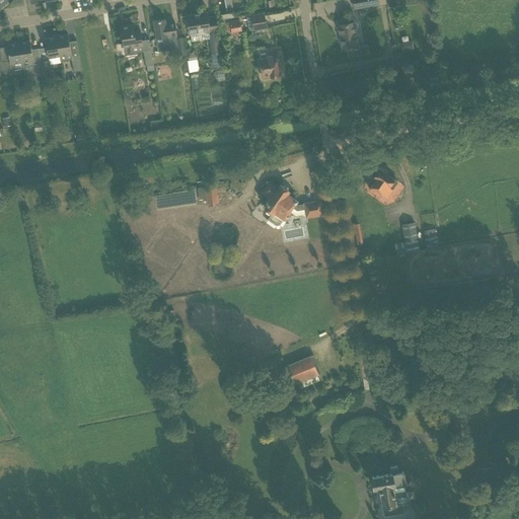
[(0,0),(0,9),(9,2),(7,0),(0,0)]
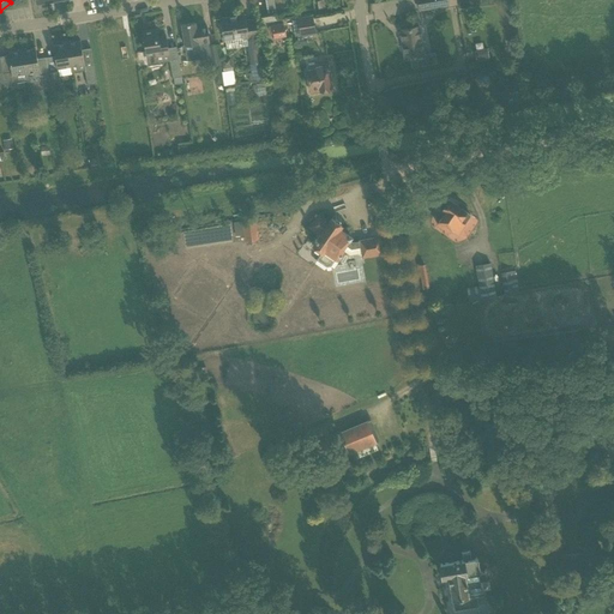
[(417,0),(420,10),(431,8),(449,5),(447,0),(417,0)]
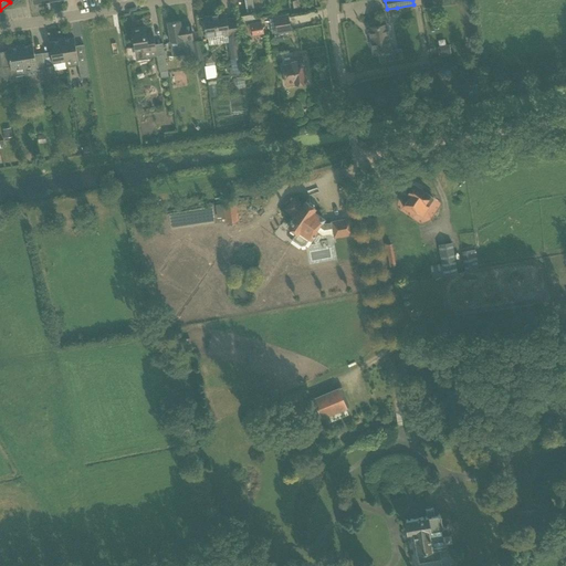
[(219,14),(205,17),(207,37),(208,37),(209,45),(229,42),(231,60),(233,72),(243,71),(241,58),(242,58),(240,43),(239,43),(238,34),(234,18),(226,19),(226,17),(219,18),(219,14)]
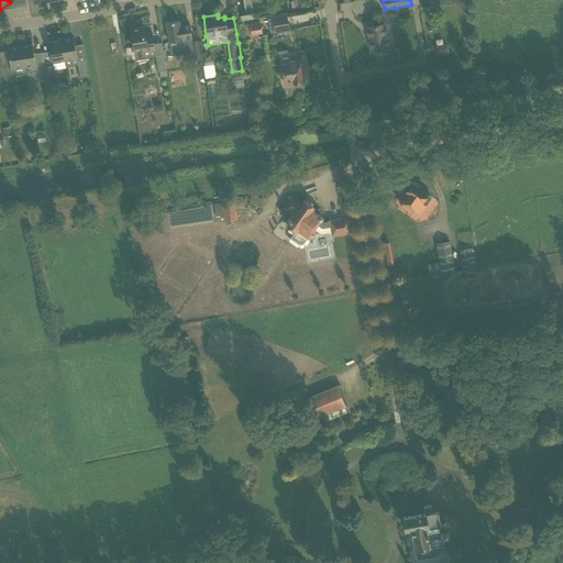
[(275,33),(289,30),(286,14),(272,17),(275,33)]
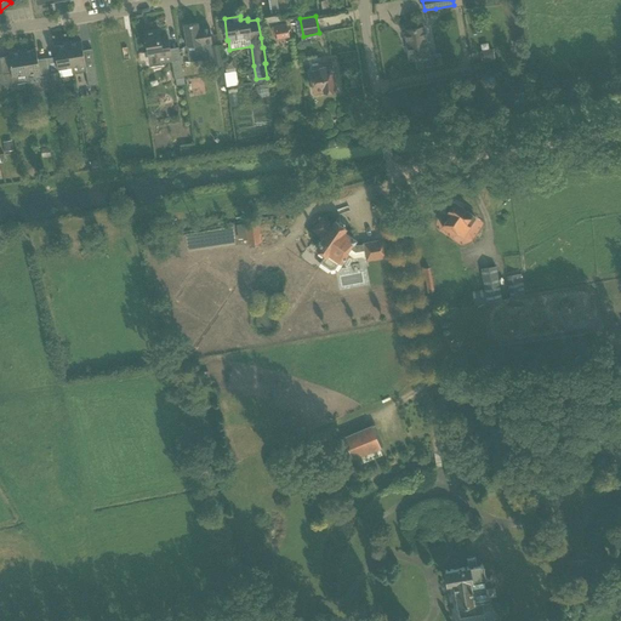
[(212,43),(210,27),(198,29),(198,23),(183,26),(187,46),(212,43)]
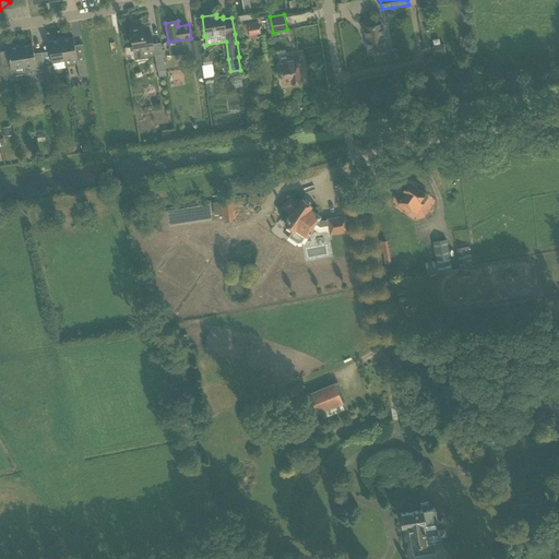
[(249,35),(260,33),(259,28),(258,24),(248,26),(249,35)]
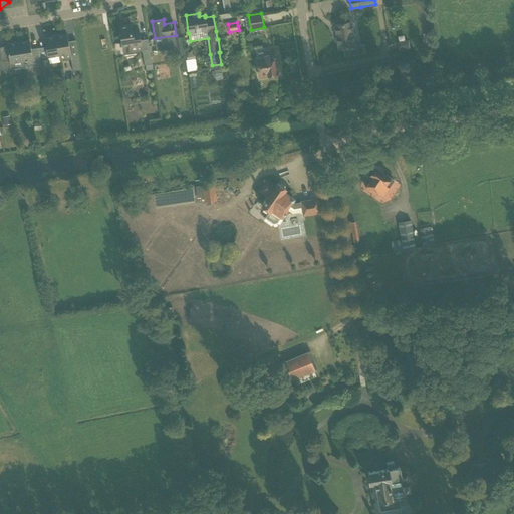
[(359,54),(357,45),(355,46),(350,22),(335,25),(339,49),(343,48),(345,56),(359,54)]
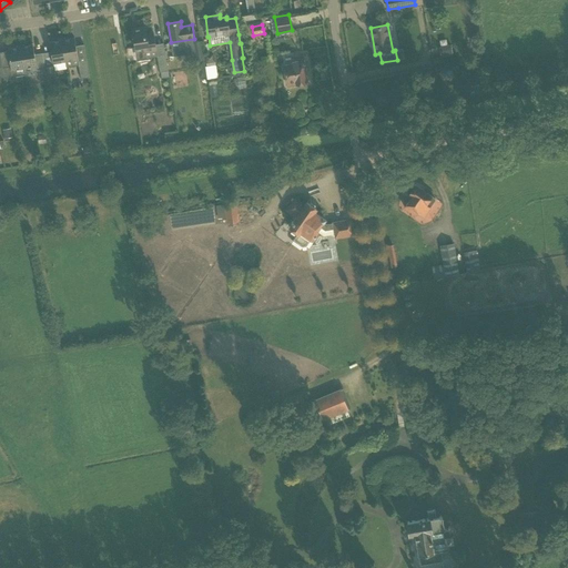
[(143,52),(156,51),(155,44),(153,33),(146,34),(145,27),(135,28),(135,30),(133,30),(132,29),(131,29),(134,49),(142,48),(143,52)]
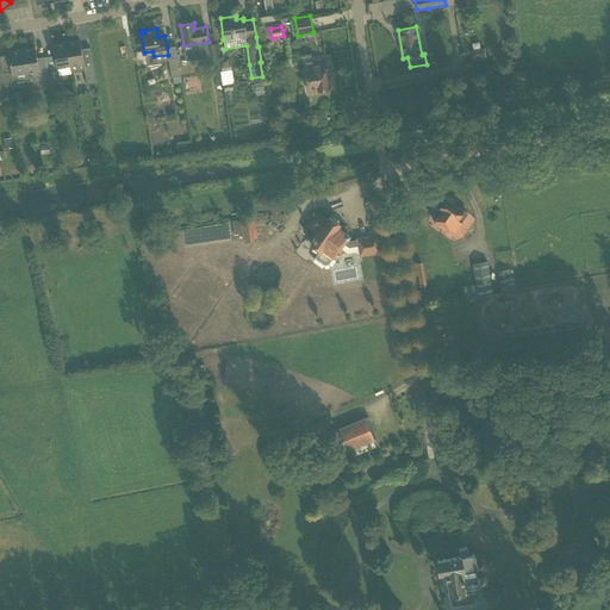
[(124,32),(104,36),(106,51),(126,48),(124,32)]
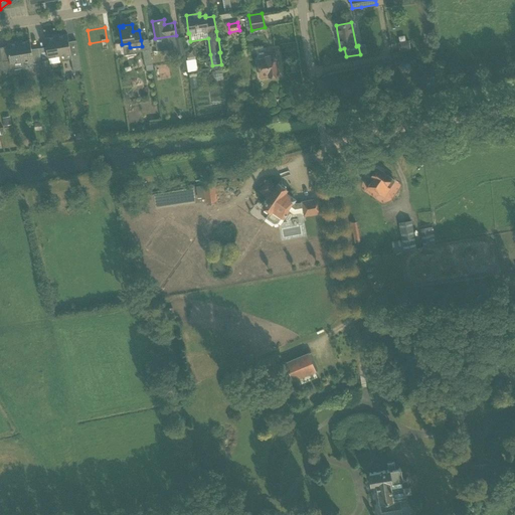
[(59,34),(55,35),(59,56),(60,60),(71,59),(73,70),(80,69),(78,54),(70,55),(68,41),(67,34),(59,36),(59,34)]
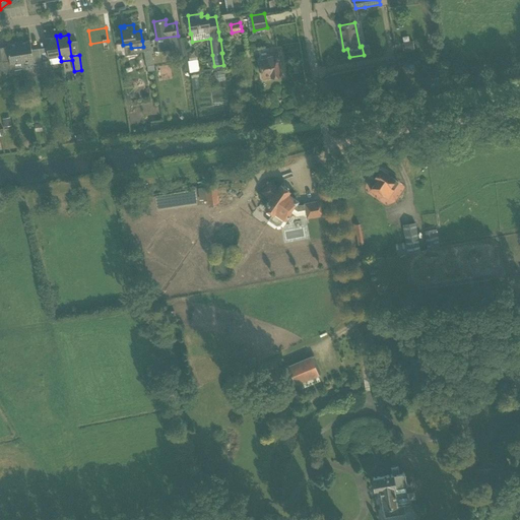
[(53,38),(45,39),(49,59),(60,57),(56,36),(53,37),(53,38)]
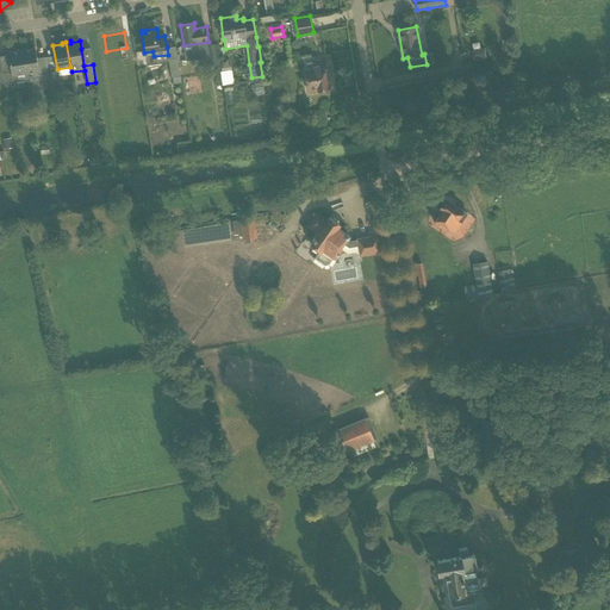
[(216,44),(206,47),(210,66),(218,64),(216,44)]
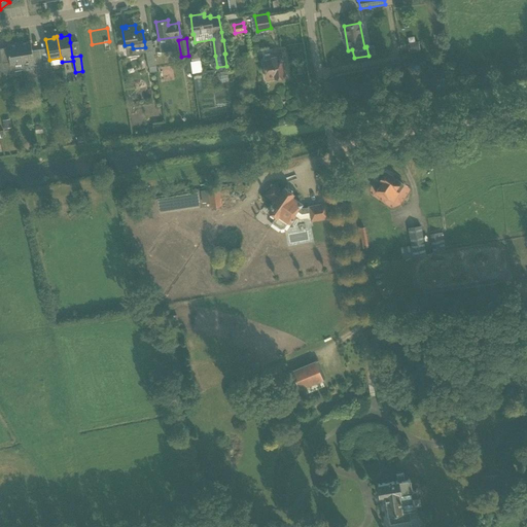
[(409,51),(410,50),(420,49),(418,41),(408,43),(409,51)]
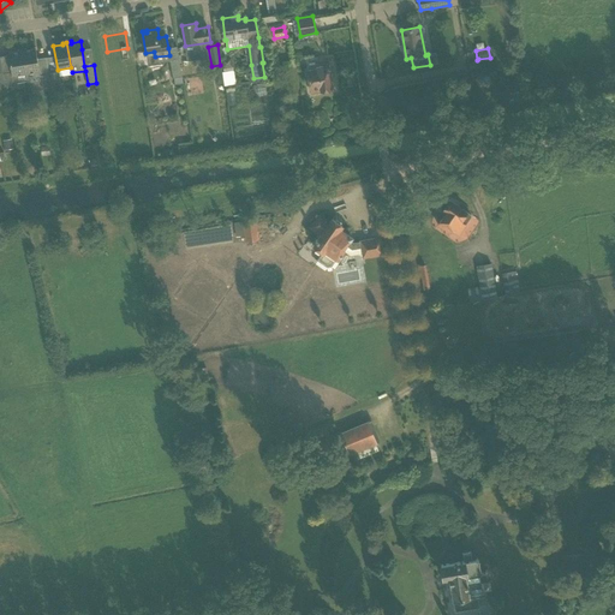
[(9,55),(0,57),(0,60),(4,83),(4,85),(27,82),(25,73),(22,49),(17,51),(18,52),(9,53),(9,55)]
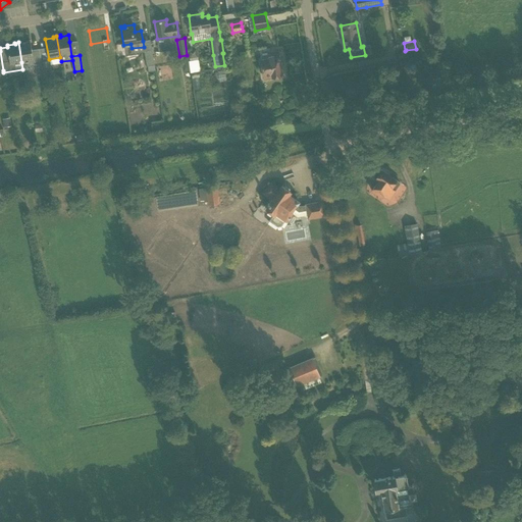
[(21,62),(28,61),(30,69),(42,67),(41,61),(39,49),(32,50),(31,42),(22,43),(21,42),(18,42),(21,62)]
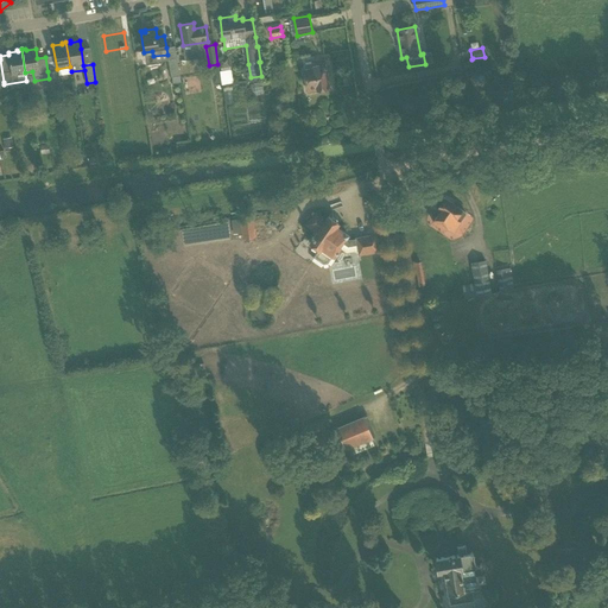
[(229,67),(228,57),(219,58),(220,68),(221,68),(229,67)]
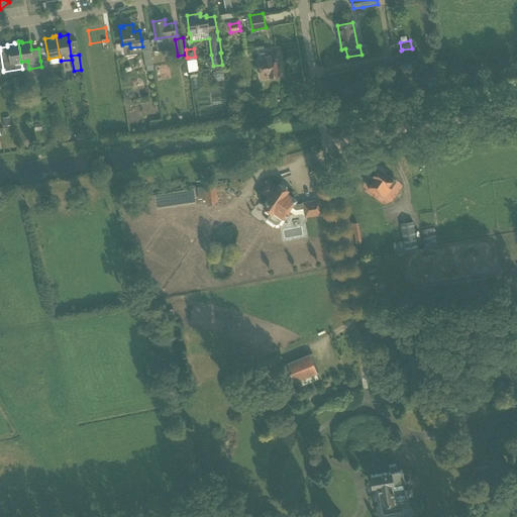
[(142,50),(143,52),(145,66),(146,66),(147,71),(153,70),(152,65),(150,49),(142,50)]
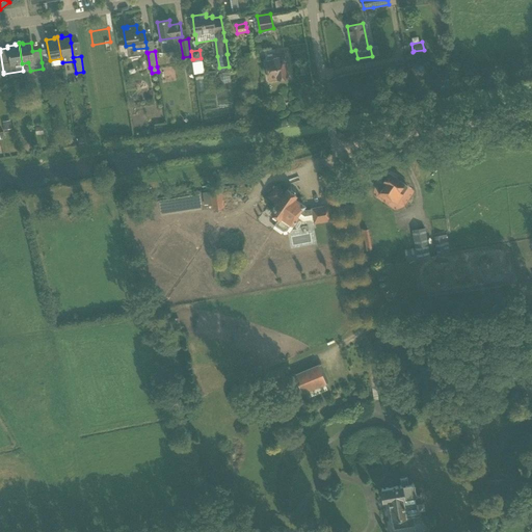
[(270,80),(287,77),(285,65),(287,65),(285,53),(277,54),(278,57),(274,58),(274,60),(266,61),(270,80)]
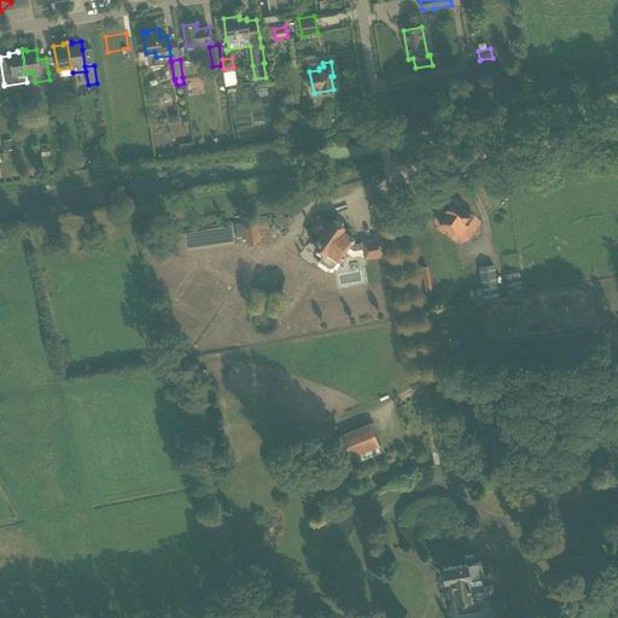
[(59,71),(48,73),(50,80),(51,92),(62,89),(59,71)]
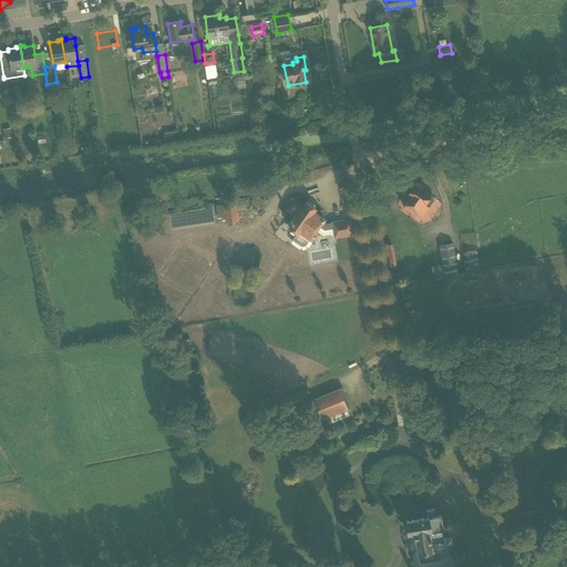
[(205,69),(197,70),(198,78),(206,76),(205,69)]
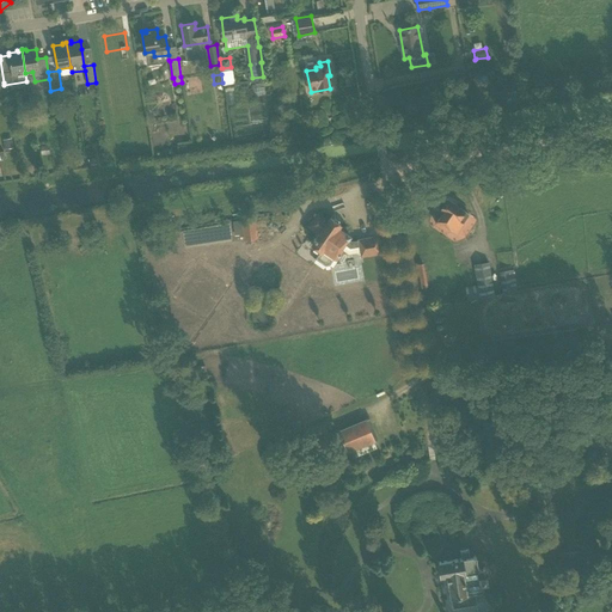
[(12,140),(4,141),(5,150),(13,148),(12,140)]
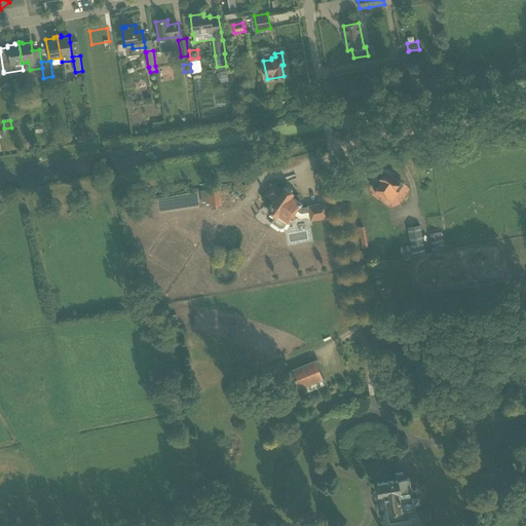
[(43,133),(43,124),(35,125),(35,134),(43,133)]
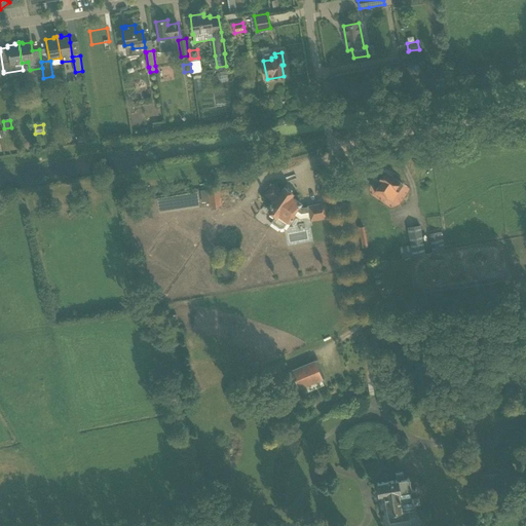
[(392,198),(399,190),(403,184),(383,171),(380,172),(377,176),(378,179),(382,182),(374,192),(379,195),(381,191),(388,196),(392,198)]
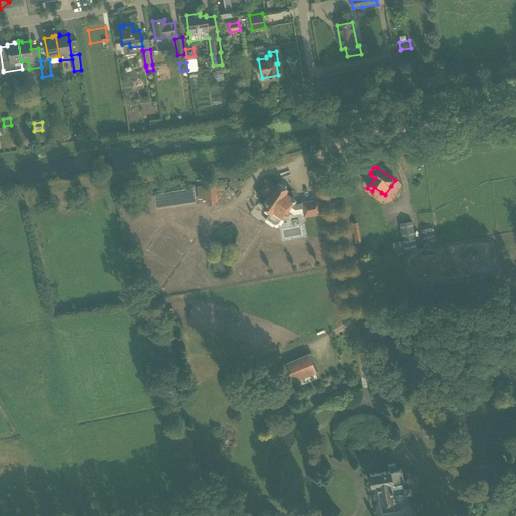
[(287,189),(279,184),(278,183),(276,186),(268,180),(260,190),(269,198),(263,207),(270,213),(266,219),(274,225),(278,224),(282,218),(283,219),(289,212),(287,210),(290,206),(295,209),(303,208),(304,217),(320,214),(318,200),(302,203),(302,204),(296,205),(292,203),(294,200),(285,192),(287,189)]
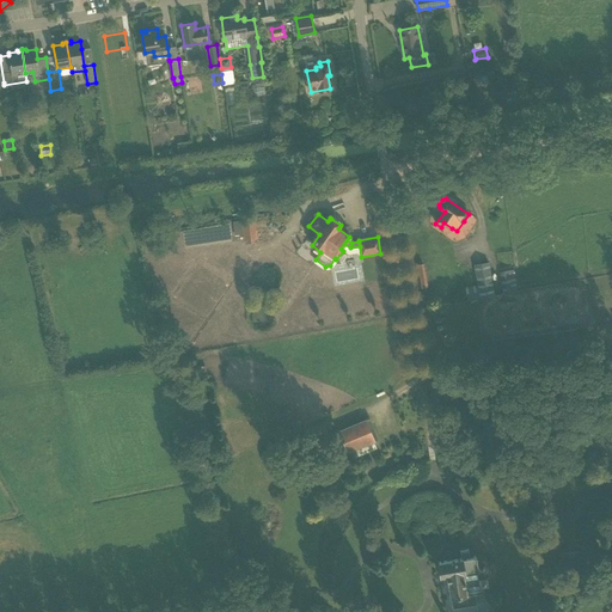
[(243,225),(244,236),(245,239),(246,239),(248,243),(255,243),(255,239),(257,239),(255,219),(243,220),(243,225)]
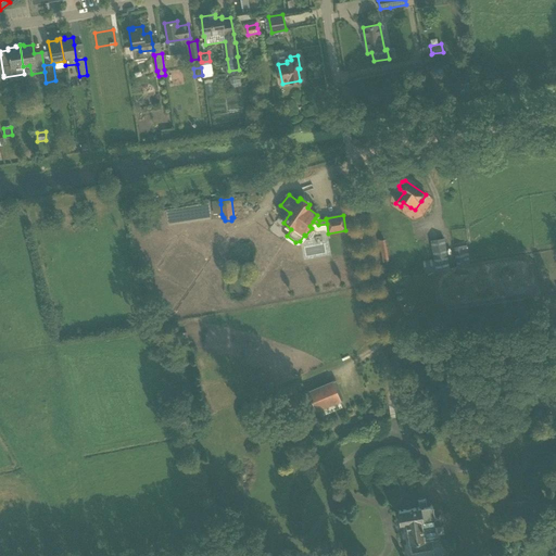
[(444,238),(430,240),(433,258),(447,256),(444,238)]
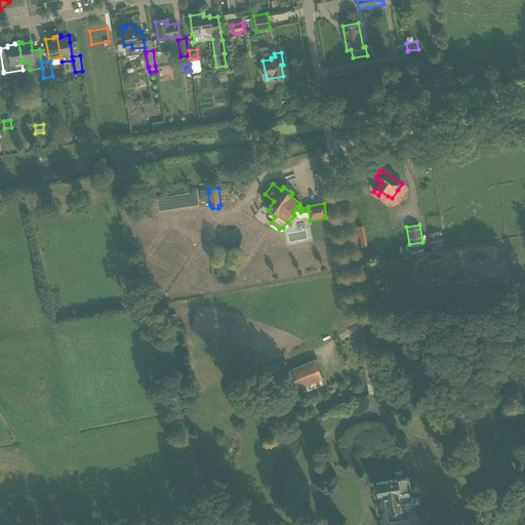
[(439,250),(436,232),(428,233),(431,251),(439,250)]
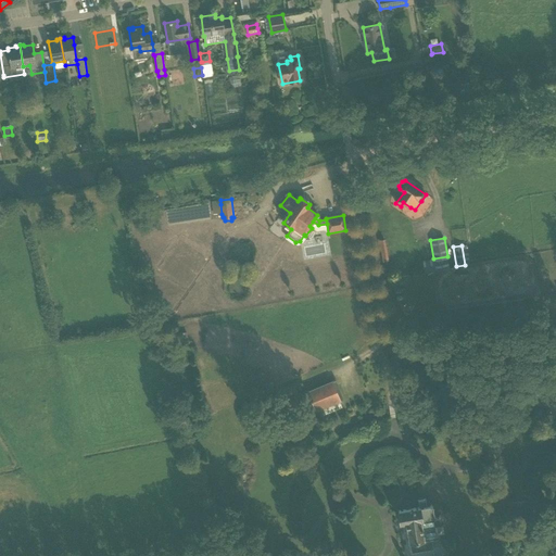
[(331,381),(307,392),(312,403),(316,412),(340,402),(340,401),(331,381)]
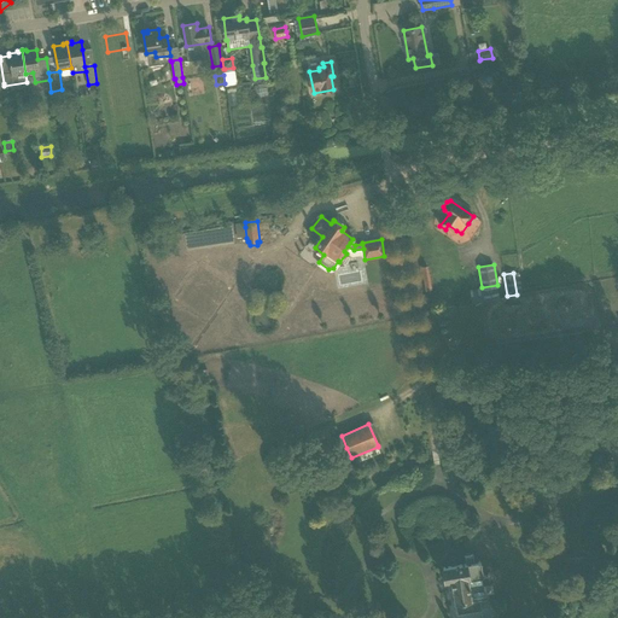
[(455,602),(458,613),(481,610),(479,599),(488,596),(487,589),(491,589),(490,583),(493,579),(491,575),(489,572),(483,573),(481,560),(473,561),(472,554),(465,555),(466,564),(443,567),(445,582),(452,581),(455,602)]
